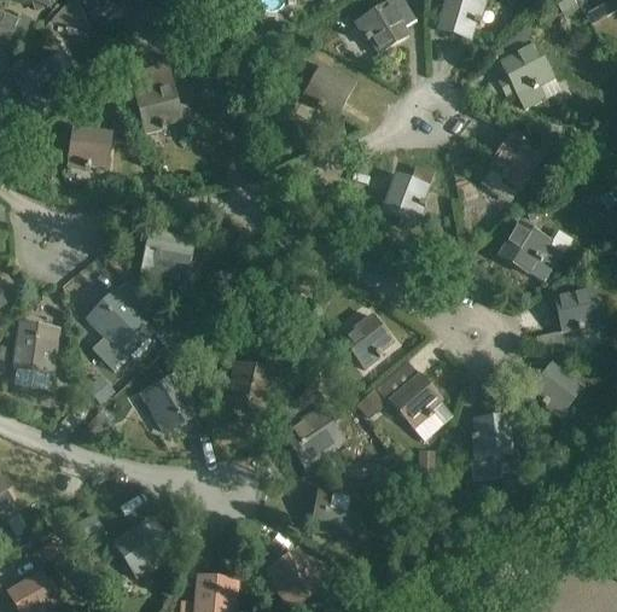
[(30,0),(35,10),(53,1),(53,0),(30,0)]
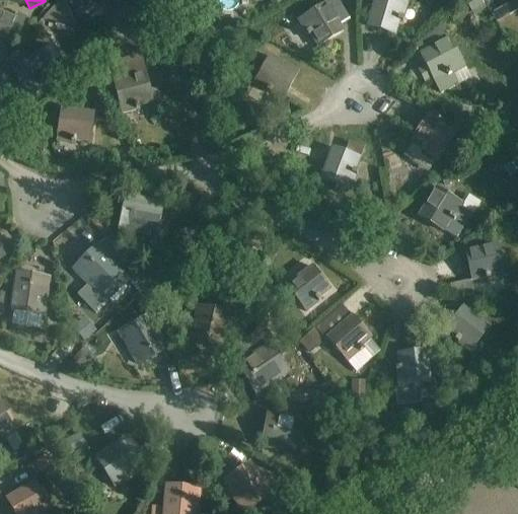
[(58,0),(45,14),(74,19),(66,0),(58,0)]
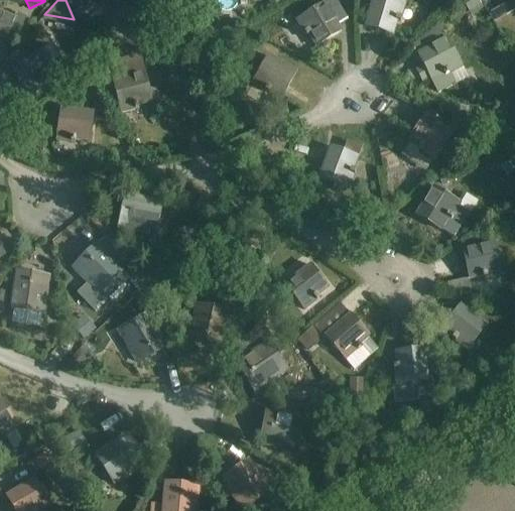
[(325,0),(296,17),(306,32),(308,31),(315,42),(341,27),(325,0)]
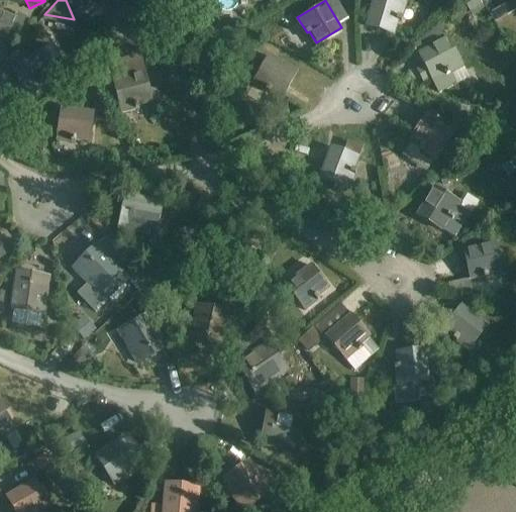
[(405,1),(402,0),(371,0),(364,24),(393,32),(398,14),(401,15),(405,1)]
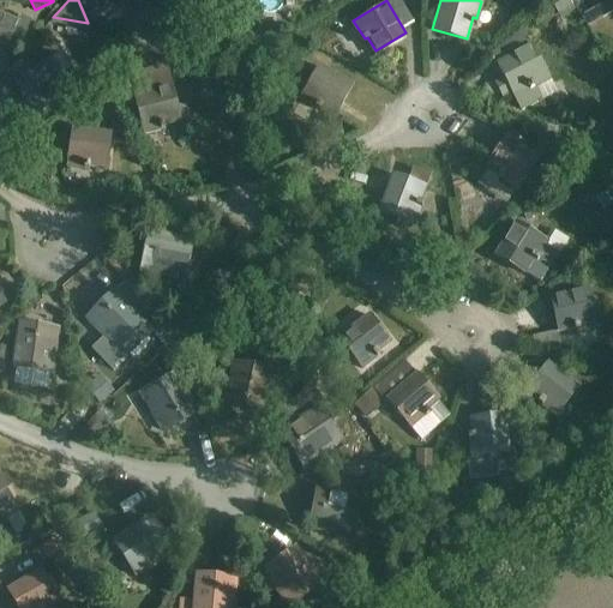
[(552,0),(562,14),(575,5),(571,0),(552,0)]
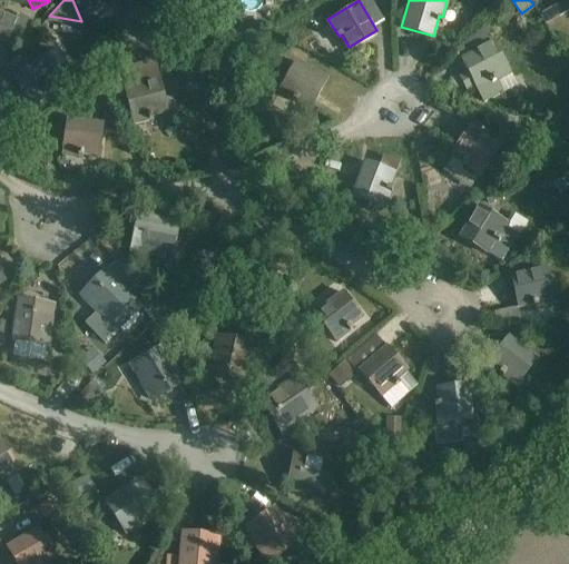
[(555,3),(545,9),(549,17),(559,11),(555,3)]
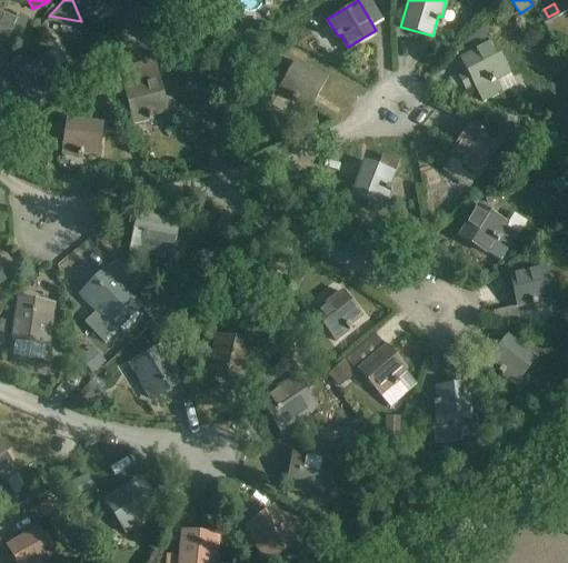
[(0,50),(1,48),(2,49),(8,34),(10,31),(20,36),(29,16),(18,11),(16,14),(0,7),(0,50)]
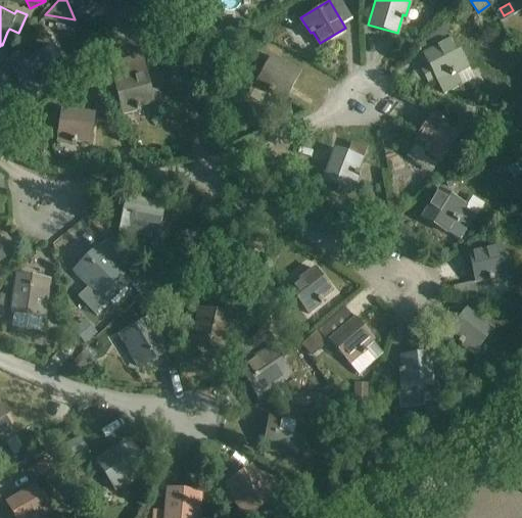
[(54,45),(72,47),(75,22),(57,20),(54,45)]
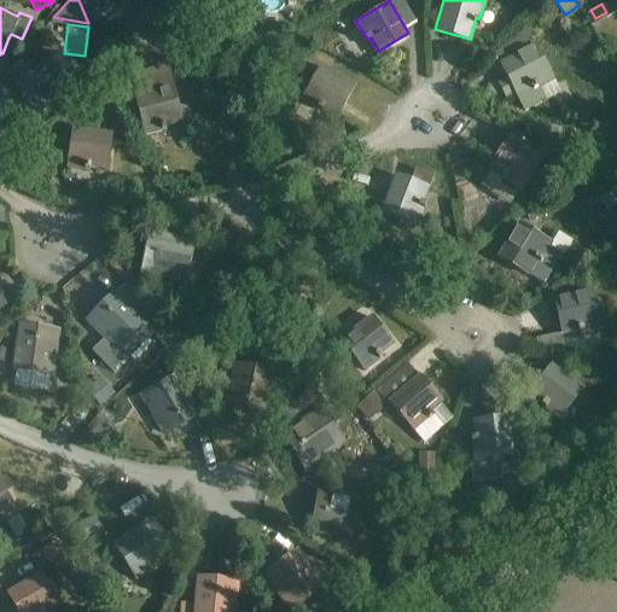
[(205,27),(202,41),(216,44),(219,30),(205,27)]
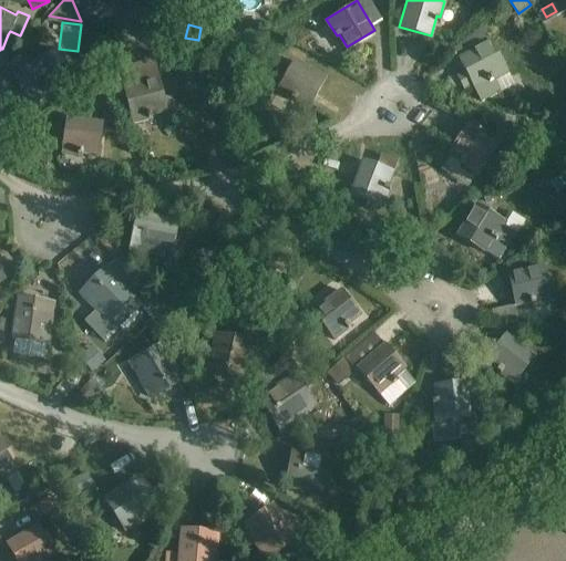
[(484,24),(452,45),(459,55),(464,68),(456,73),(464,90),(474,86),(480,97),(500,89),(494,78),(506,70),(493,38),(484,24)]
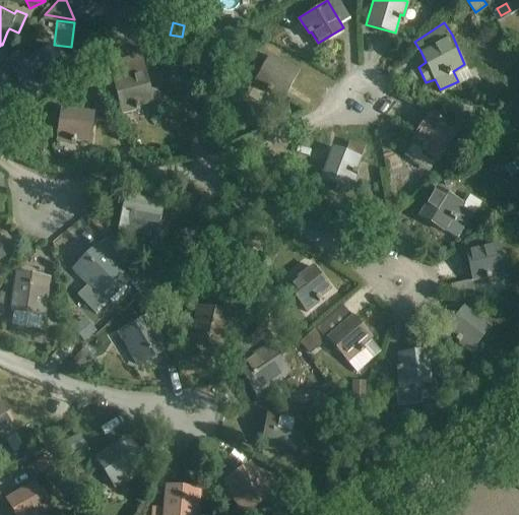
[(52,42),(12,66),(28,93),(69,70),(52,42)]
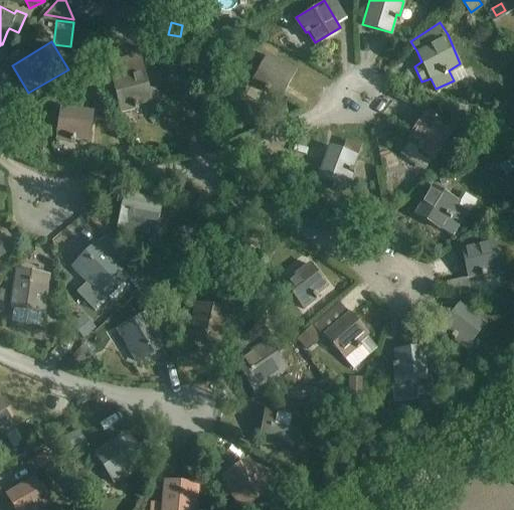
[(89,48),(73,59),(79,68),(95,58),(89,48)]
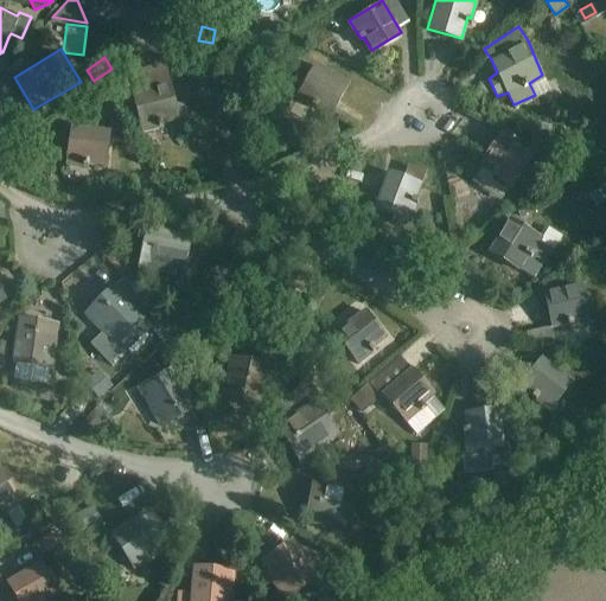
[(126,69),(133,93),(141,128),(163,123),(161,120),(178,116),(170,83),(164,59),(126,69)]
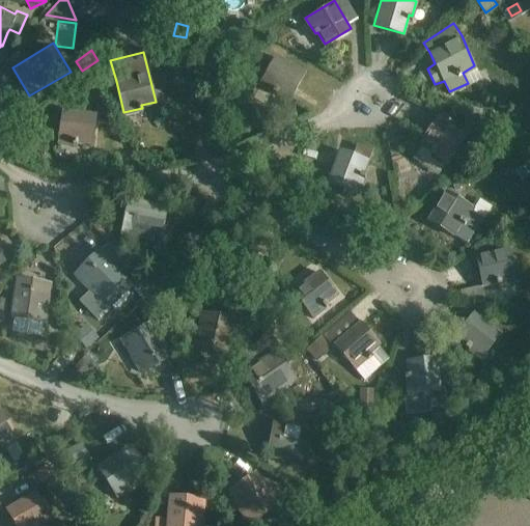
[(259,82),(276,92),(277,89),(289,97),(304,71),(275,54),(259,82)]
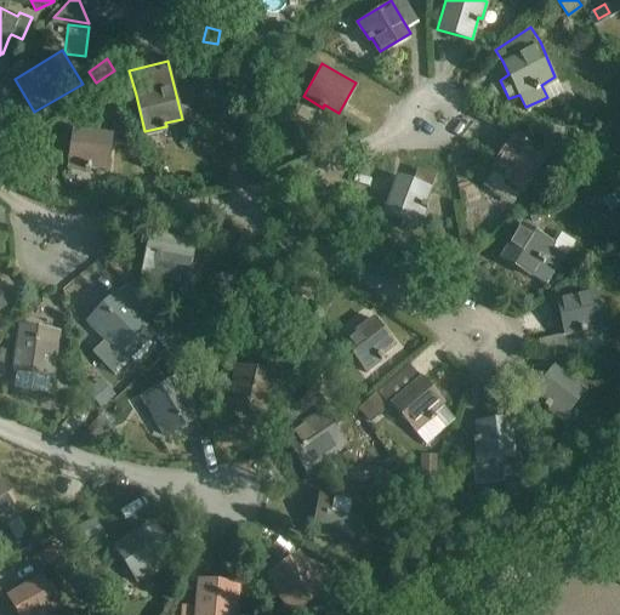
[(547,121),(546,135),(559,137),(562,123),(547,121)]
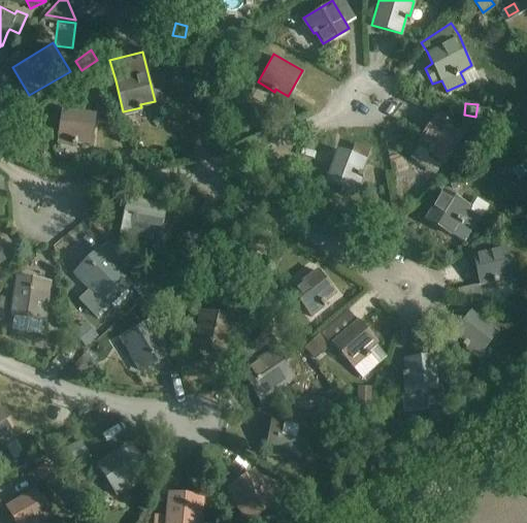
[(62,107),(57,139),(75,142),(76,139),(91,141),(95,111),(62,107)]
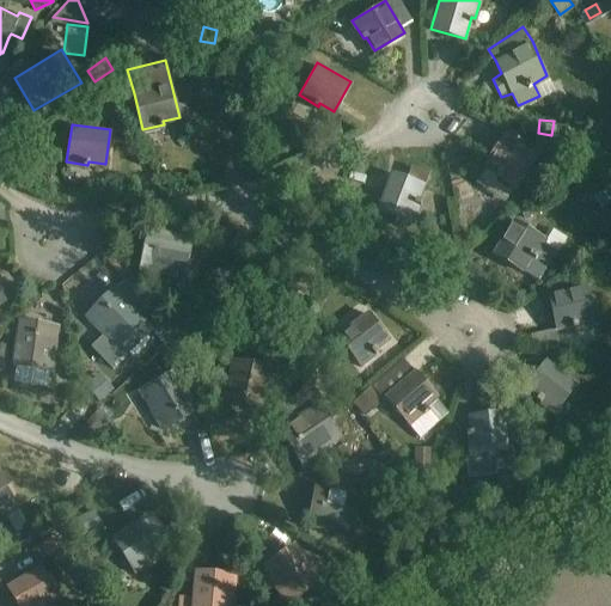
[(585,127),(567,126),(566,142),(584,144),(585,127)]
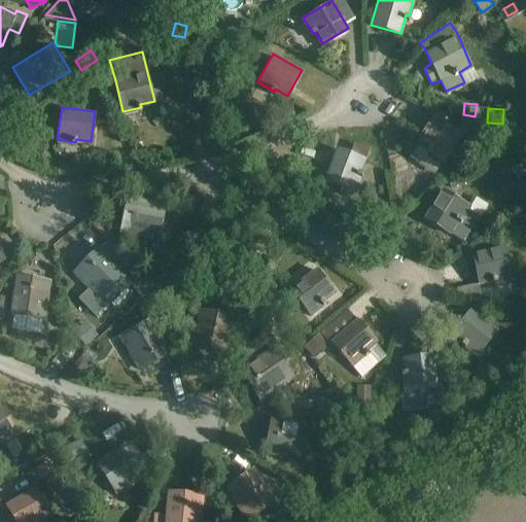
[(0,132),(9,122),(0,112),(0,132)]
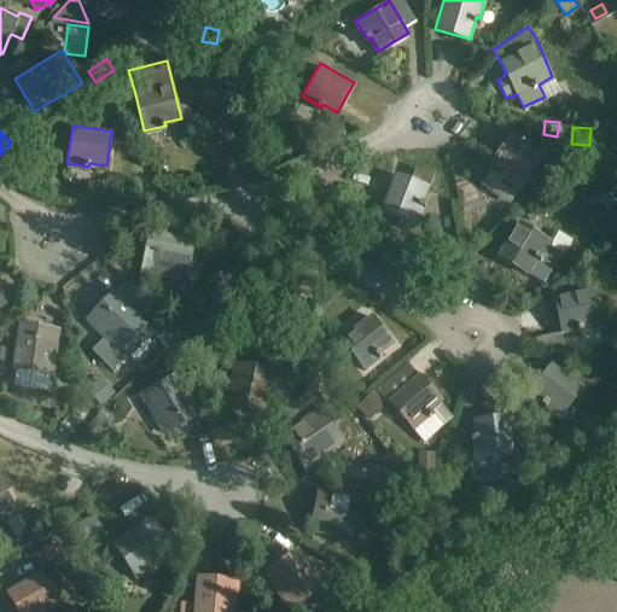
[(485,167),(519,190),(543,156),(522,141),(521,144),(507,135),(485,167)]
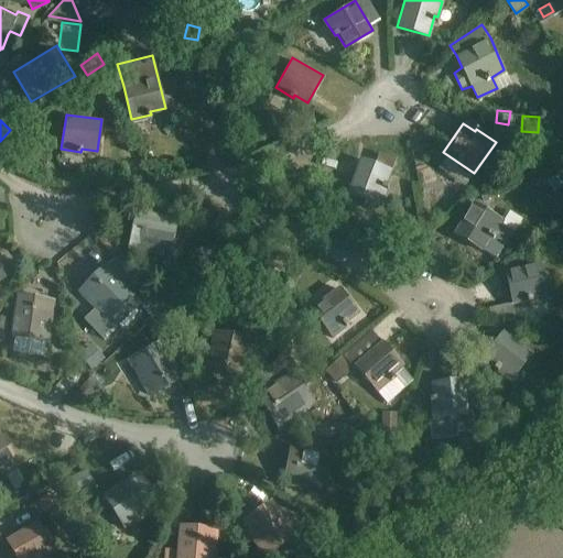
[(359,156),(346,192),(380,204),(385,190),(376,187),(383,165),(359,156)]
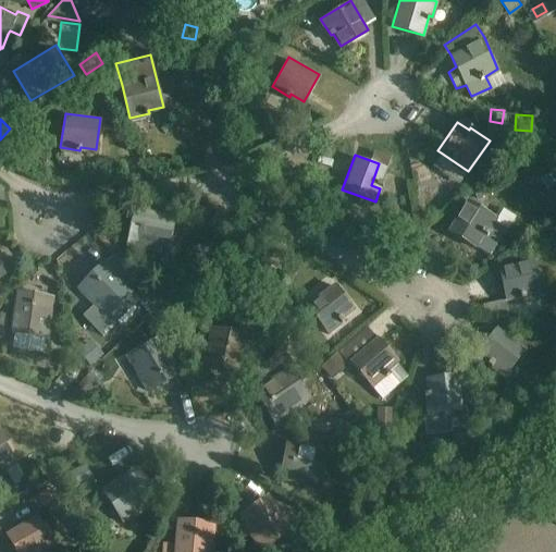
[(555,164),(541,173),(547,185),(555,180),(555,164)]
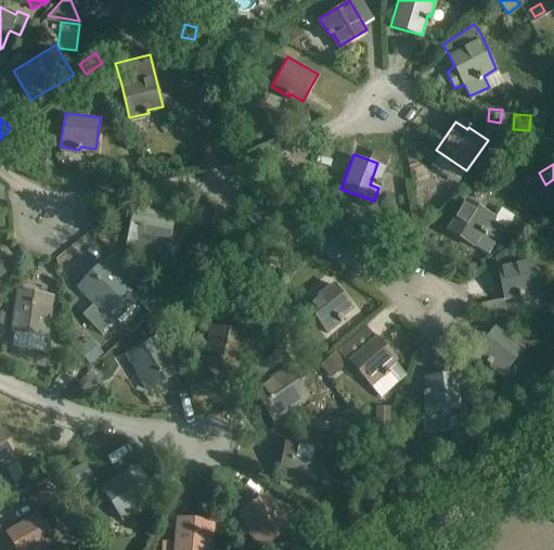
[(476,195),(485,190),(478,180),(469,187),(476,195)]
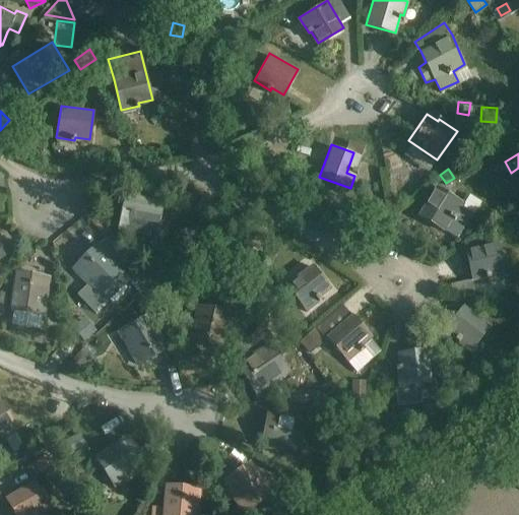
[(418,213),(444,229),(456,236),(471,208),(474,210),(479,202),(467,195),(463,202),(436,185),(418,213)]
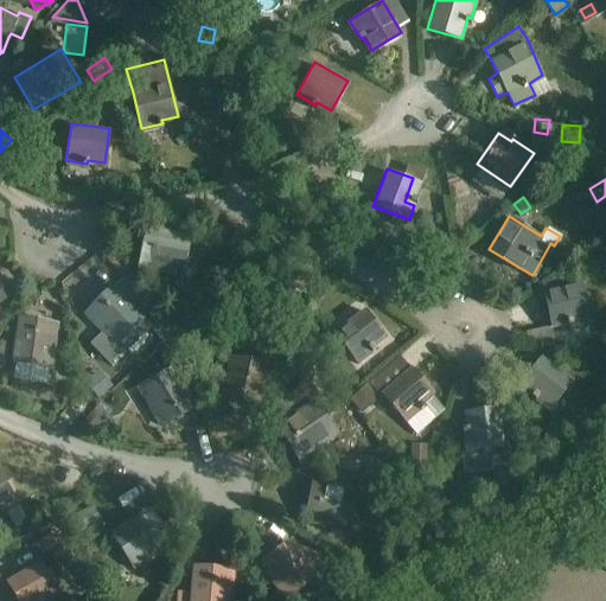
[(230,224),(219,219),(215,231),(225,236),(230,224)]
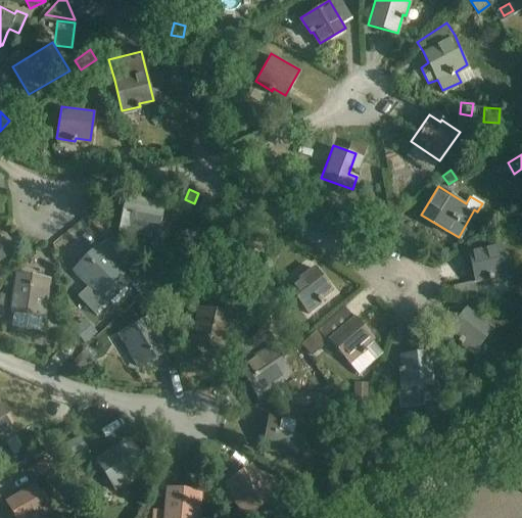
[(127,195),(121,226),(156,234),(162,203),(127,195)]
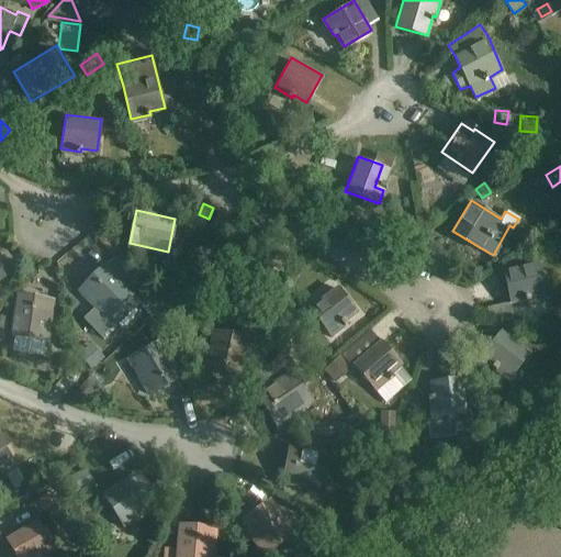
[(104,264),(80,288),(96,303),(85,315),(102,334),(114,322),(114,323),(137,301),(139,299),(141,300),(148,292),(112,256),(104,264)]
